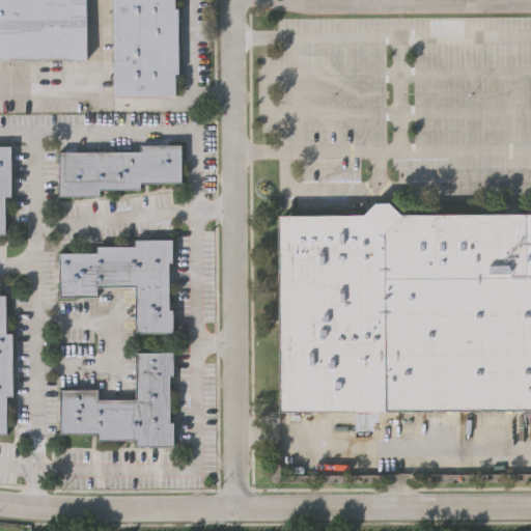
[(0,0),(88,0),(88,57),(0,57),(0,0)]
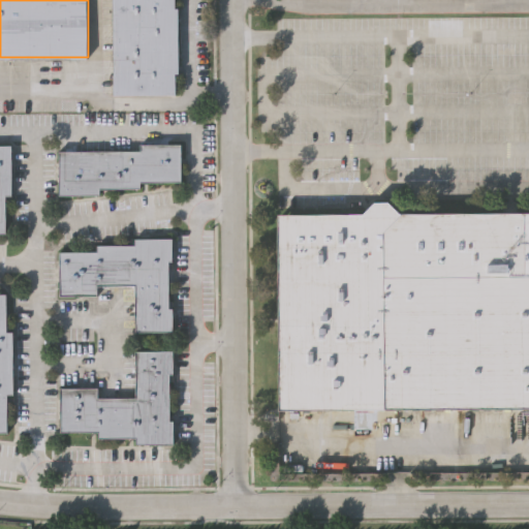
[(114,0),(175,0),(175,9),(179,9),(179,74),(176,74),(176,95),(115,96),(114,0)]
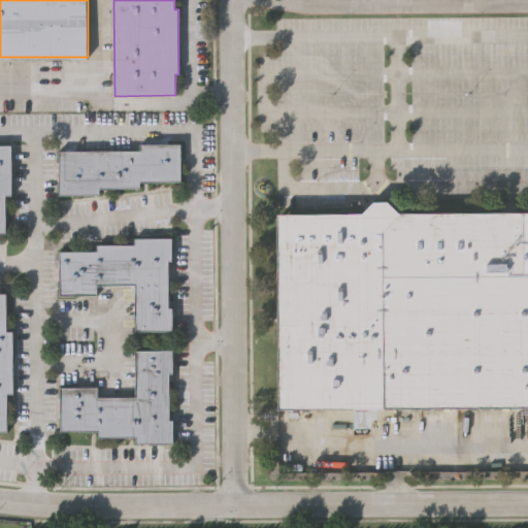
[(0,144),(10,144),(11,194),(5,194),(5,232),(0,232),(0,144)]
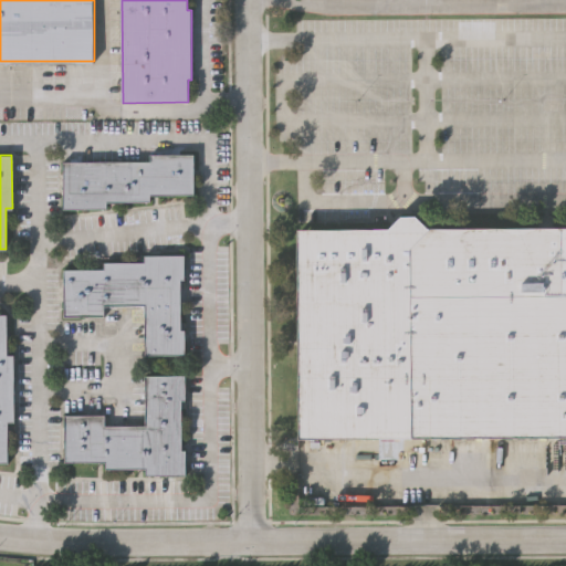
[(194,155),(195,196),(149,196),(150,202),(106,203),(106,209),(63,209),(63,163),(150,163),(150,156),(194,155)]
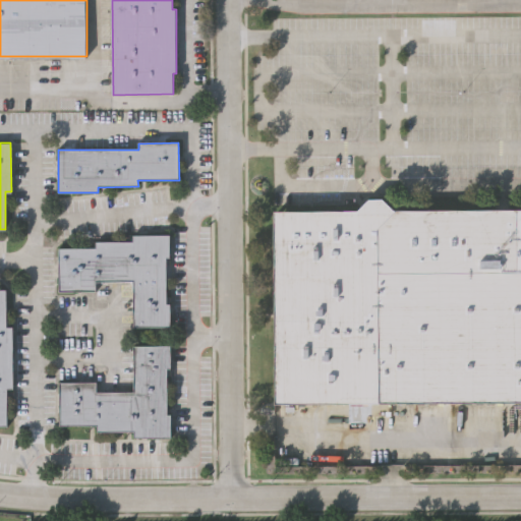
[(520,401),(276,403),(275,211),(358,210),(369,197),(383,197),(394,210),(520,209),(520,401)]
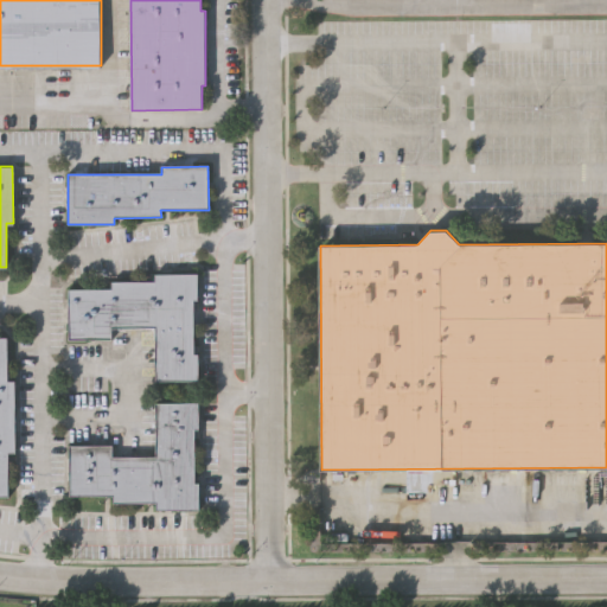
[(198,274),(198,300),(195,300),(195,353),(198,353),(198,381),(155,381),(155,327),(112,327),(112,339),(68,339),(68,289),(112,289),(112,281),(155,281),(155,274),(198,274)]
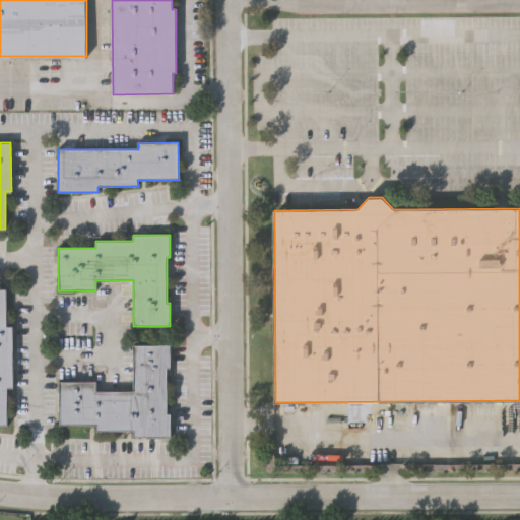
[(0,288),(3,288),(3,325),(10,325),(10,386),(4,386),(4,425),(0,425),(0,288)]
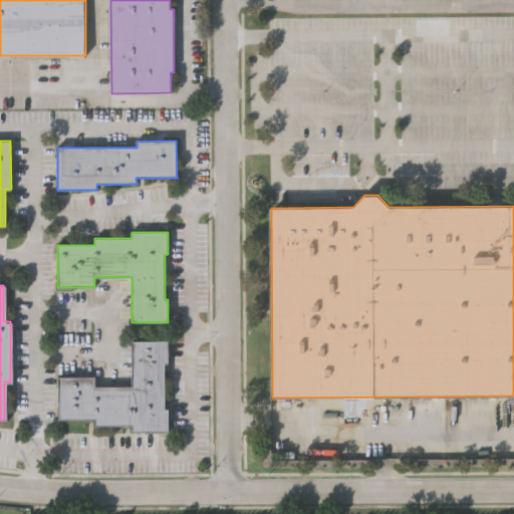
[(168,341),(168,362),(165,362),(165,410),(169,409),(169,431),(133,431),(133,425),(95,425),(95,420),(58,420),(58,376),(94,376),(95,387),(133,386),(133,341),(168,341)]
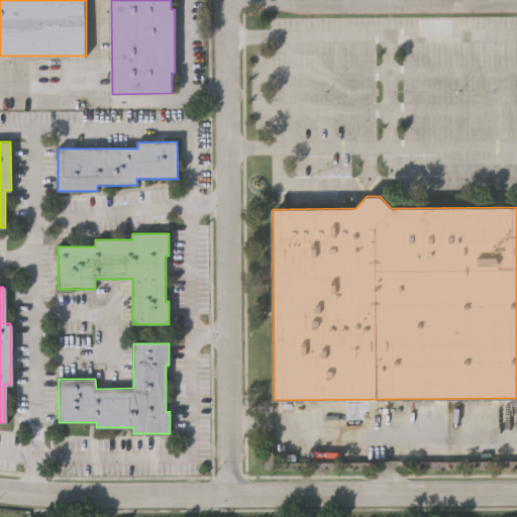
All buildings are outlined.
